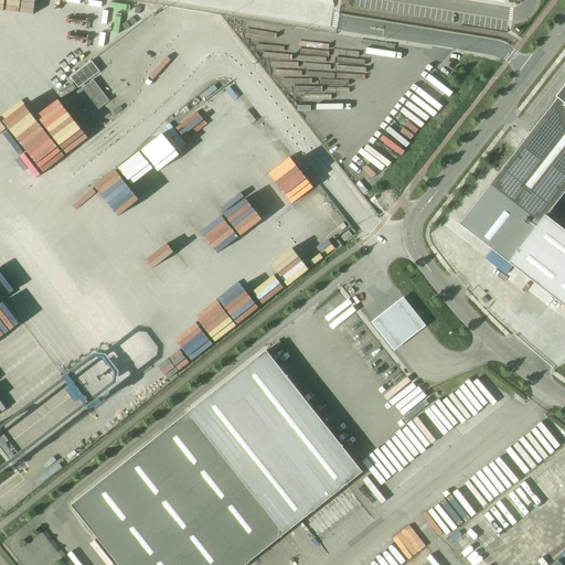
[(93,80),(66,100),(82,121),(109,102),(93,80)]
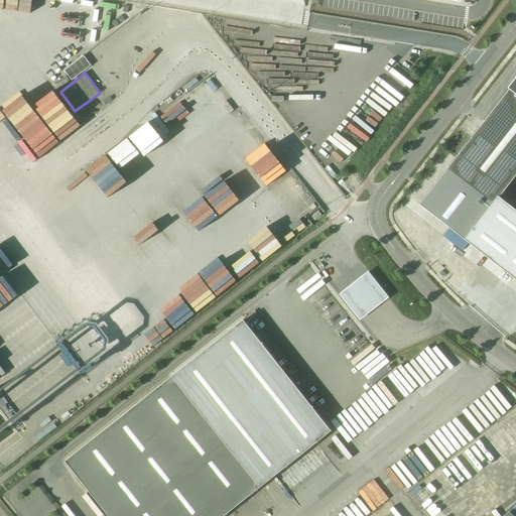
[(446,169),(417,205),(515,283),(515,213),(498,199),(515,174),(515,76),(507,89),(508,90),(446,169)]
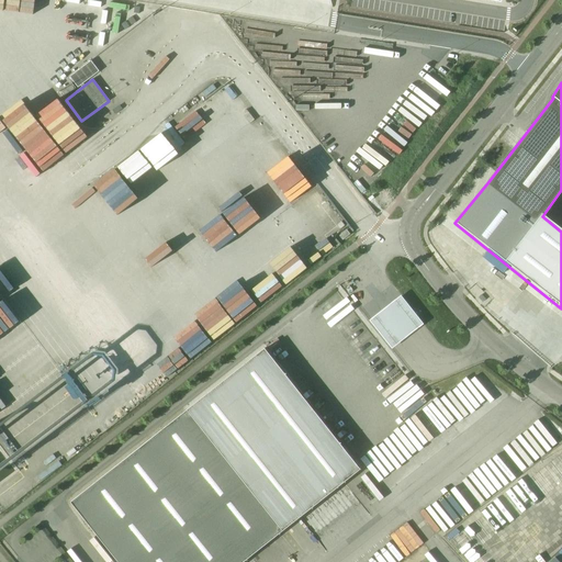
[(351,234),(348,229),(339,236),(344,240),(351,234)]
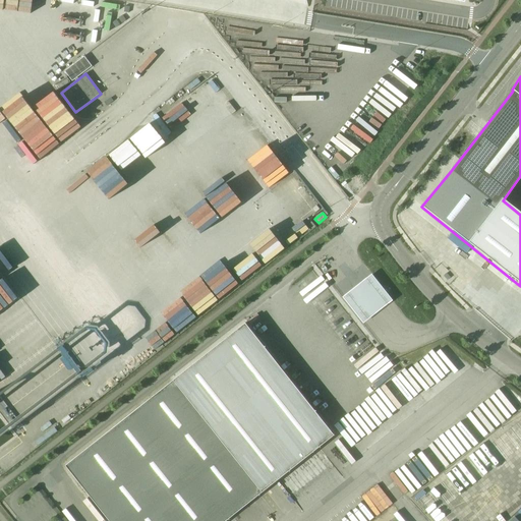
[(392,300),(371,274),(357,285),(342,297),(362,324),(378,312),(392,300)]
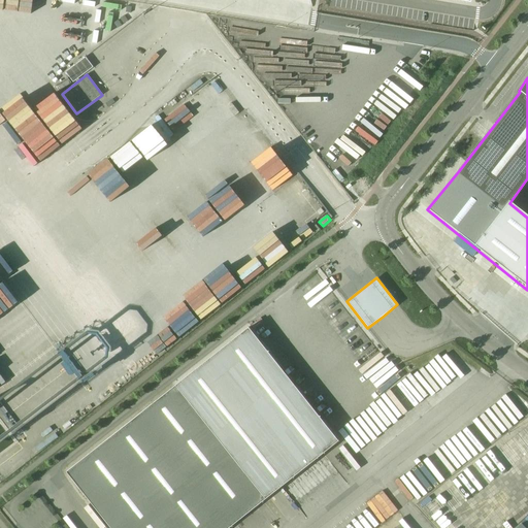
[(249,327),(66,471),(110,527),(228,527),(338,440),(249,327)]
